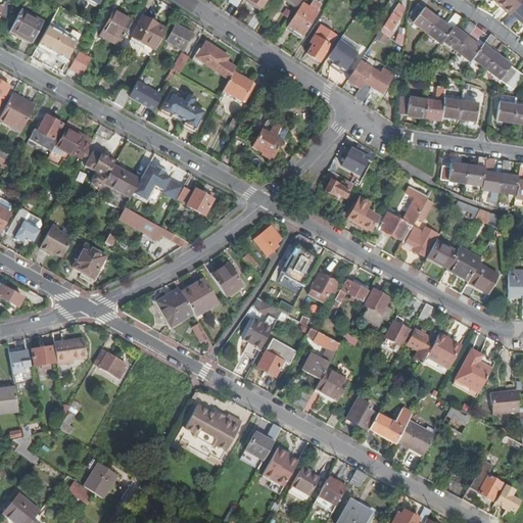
[(0,0),(0,17),(7,21),(15,7),(1,0),(0,0)]
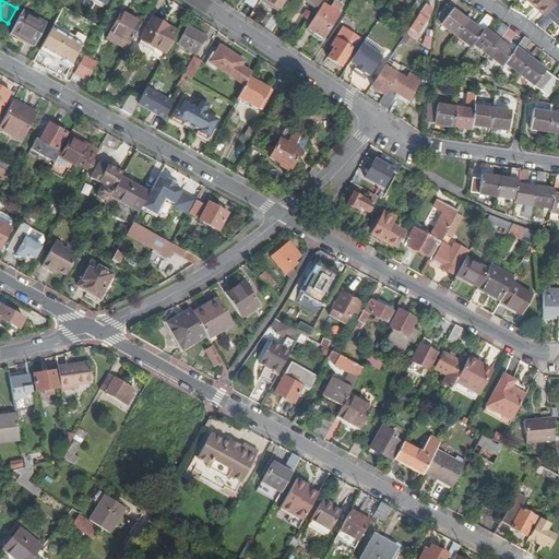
[(246,0),(244,2),(253,10),(259,0),(246,0)]
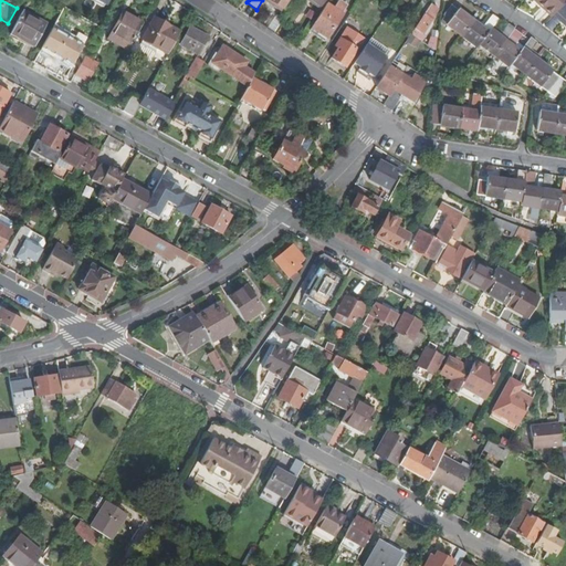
[(265,0),(282,10),(287,0),(265,0)]
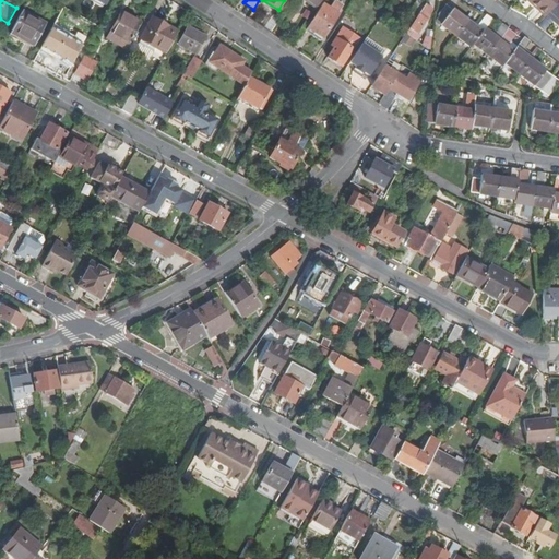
[(527,0),(537,9),(536,10),(542,14),(543,13),(555,0),(527,0)]
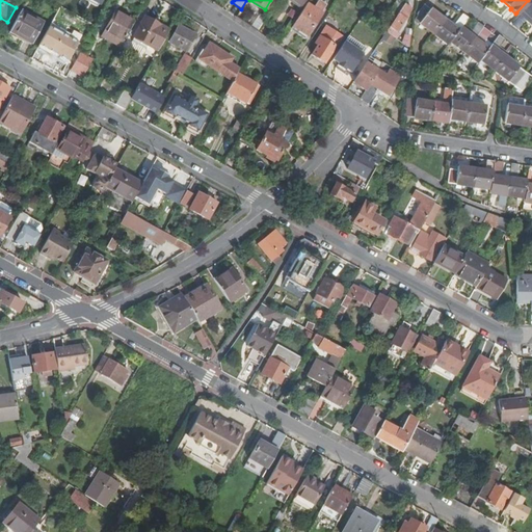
[(531,0),(528,0),(516,12),(531,26),(531,0)]
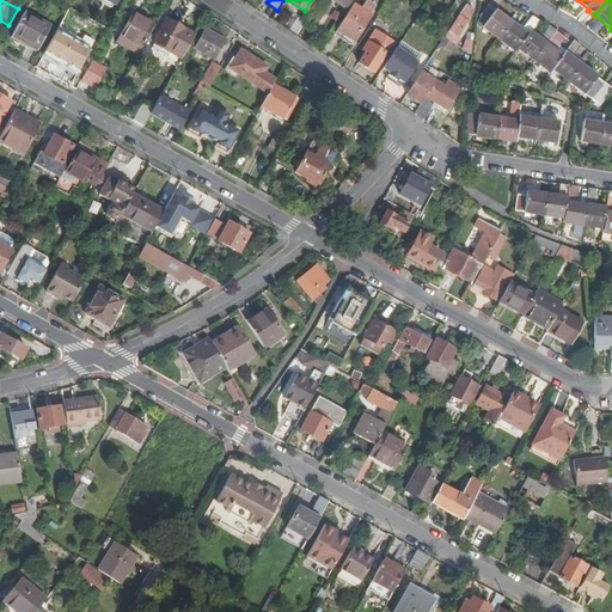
[(353,5),(336,31),(353,42),(371,16),(368,14),(374,6),(367,1),(361,10),(353,5)]
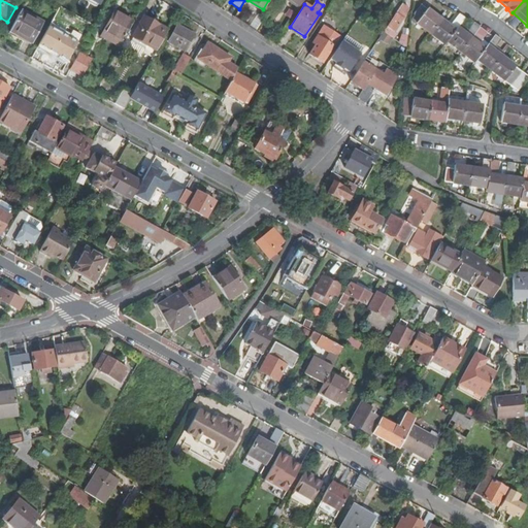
[(380,24),(386,28),(400,5),(394,1),(380,24)]
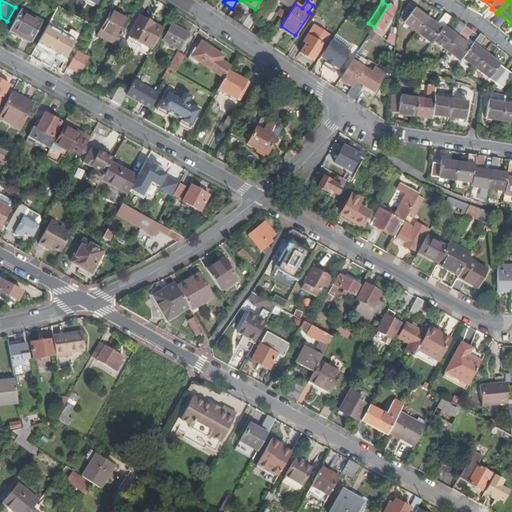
[(395,10),(388,5),(374,27),(371,31),(382,38),(385,33),(382,31),(395,10)]
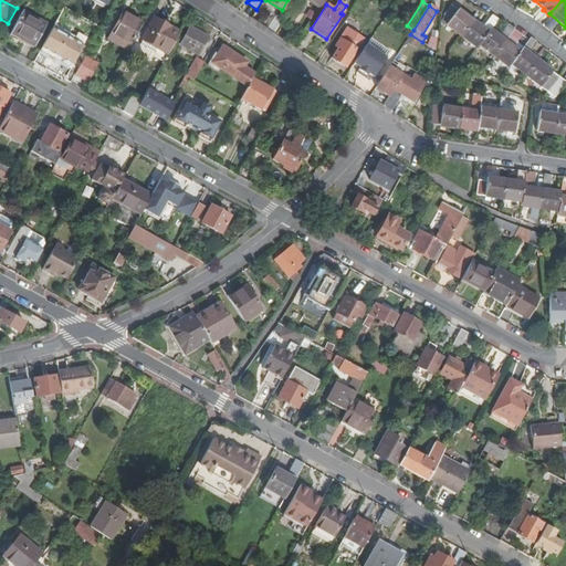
[(447,25),(461,37),(472,21),(458,10),(458,11),(451,6),(443,16),(450,21),(447,25)]
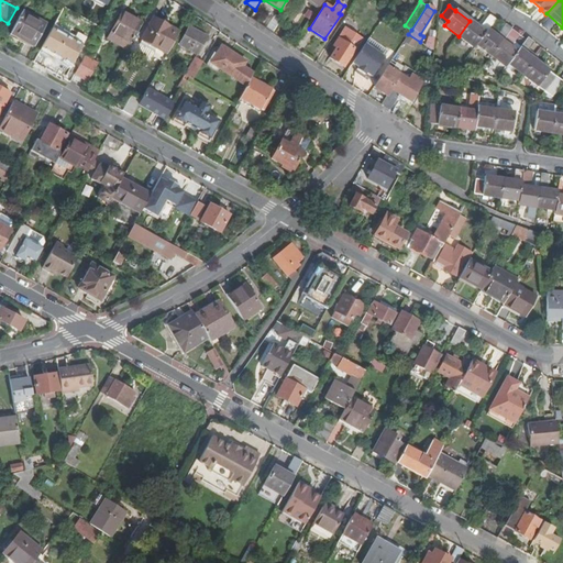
[(22,13),(11,33),(35,46),(46,26),(22,13)]
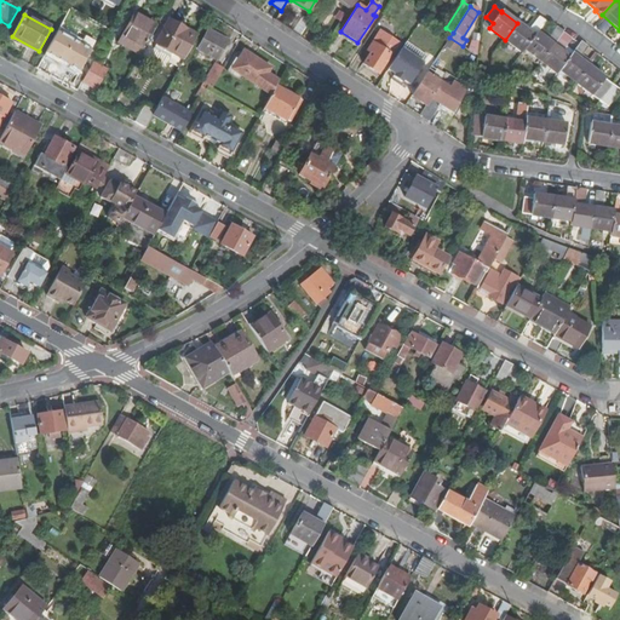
[(130,42),(141,49),(153,26),(133,15),(120,39),(130,45),(130,42)]
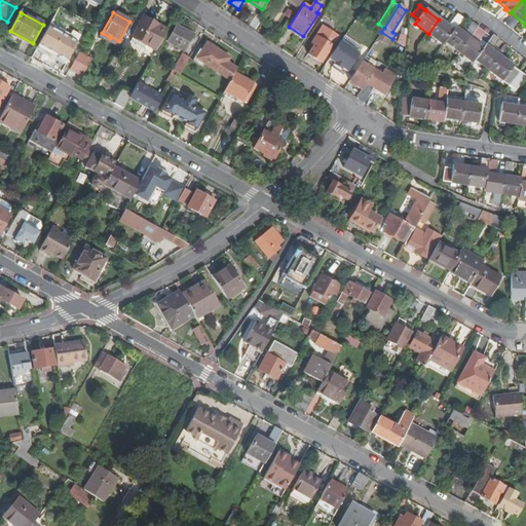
[(249,27),(255,31),(262,19),(257,14),(249,27)]
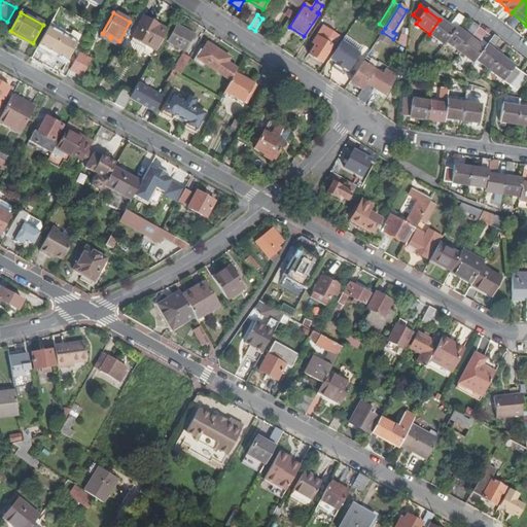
[(440,20),(429,34),(443,45),(445,42),(456,28),(464,18),(457,14),(448,26),(440,20)]
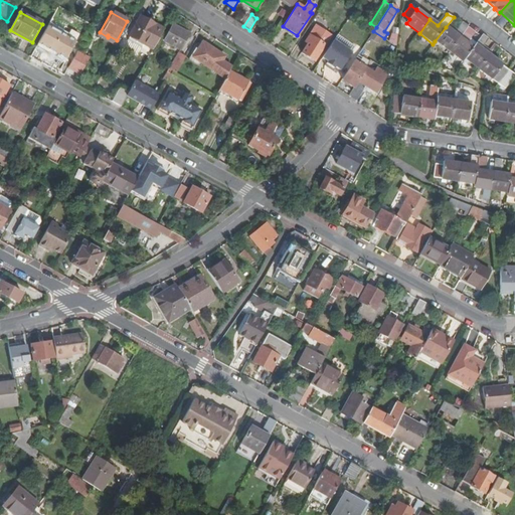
[(130,37),(138,42),(140,39),(154,48),(163,31),(141,17),(130,37)]
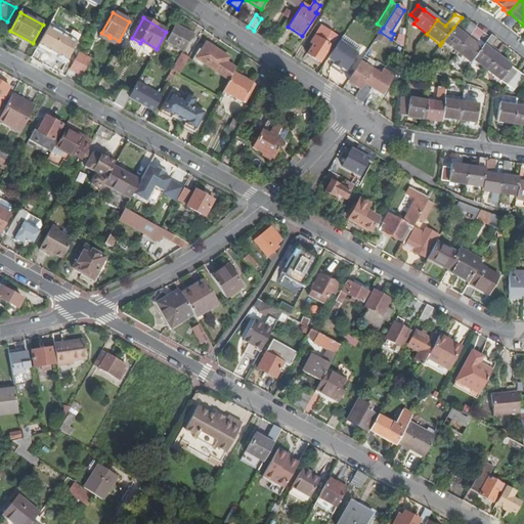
[(442,42),(456,53),(477,28),(471,23),(462,34),(453,28),(442,42)]
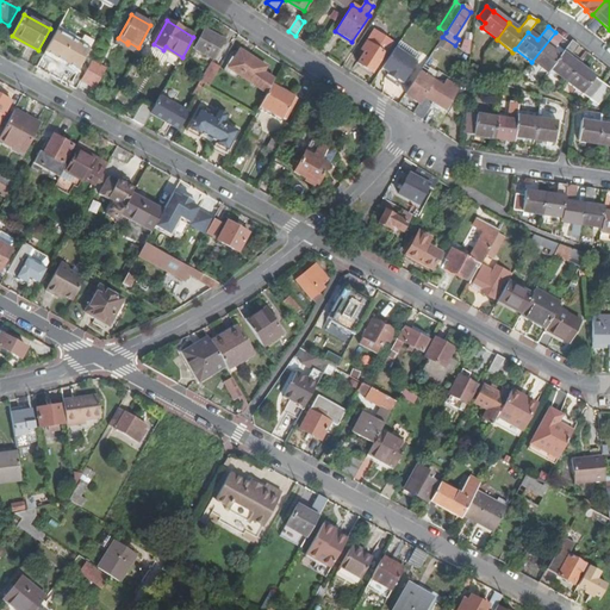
[(194,49),(213,60),(223,41),(205,30),(194,49)]
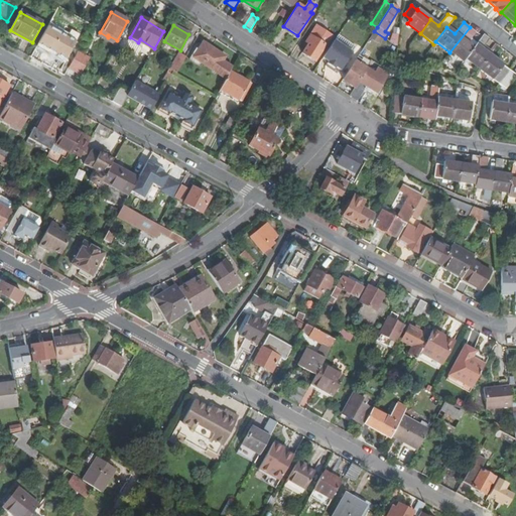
[(463,62),(465,59),(474,47),(467,41),(476,29),(471,25),(470,27),(449,52),(463,62)]
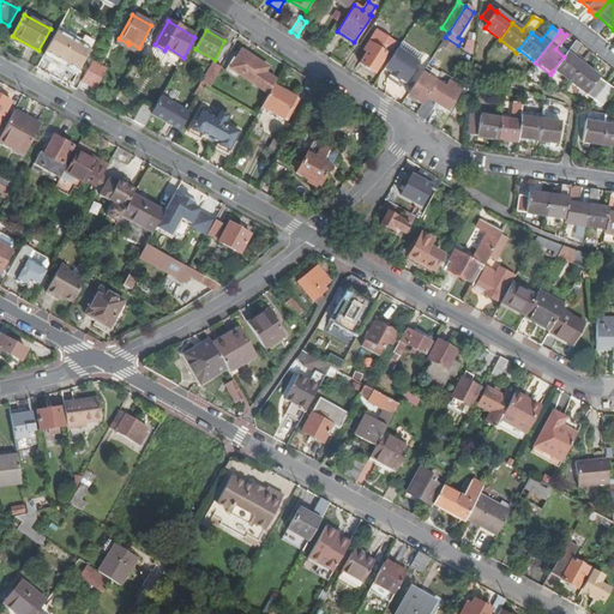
[(375,32),(363,52),(366,53),(359,64),(374,73),(387,55),(379,49),(386,40),(375,32)]
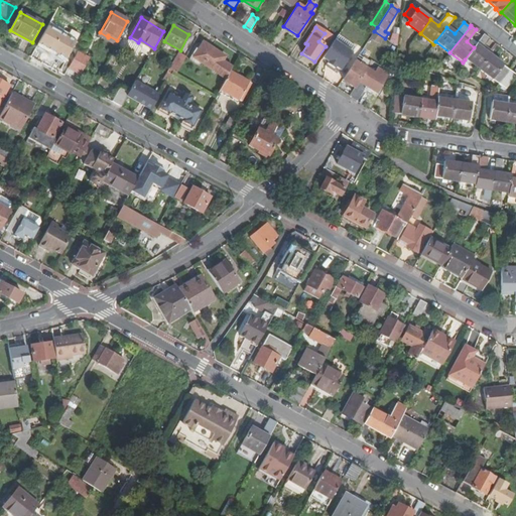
[(31,45),(32,42),(10,30),(8,33),(31,45)]
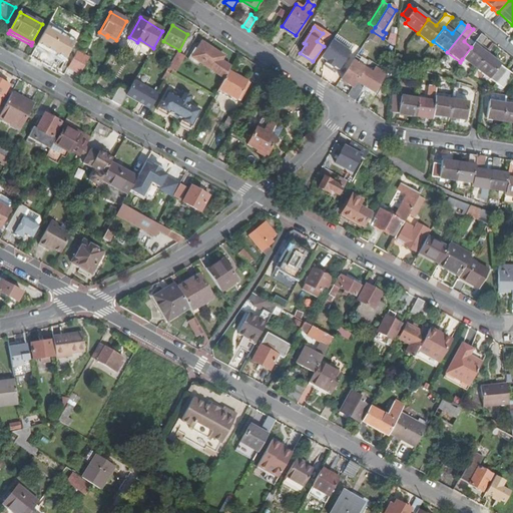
[(53,30),(44,47),(65,59),(75,41),(53,30)]
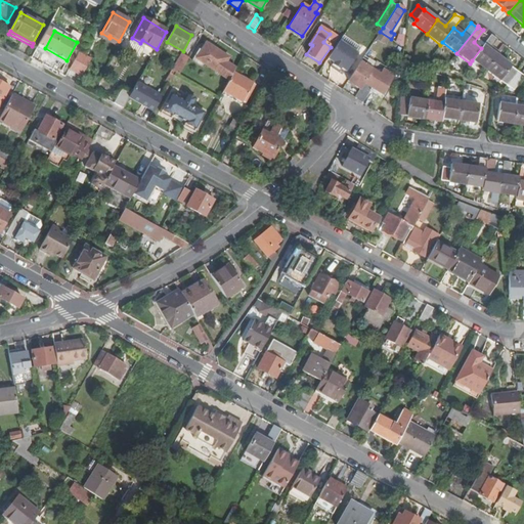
[(481,48),(472,60),(486,72),(498,56),(489,49),(497,40),(491,36),(481,48)]
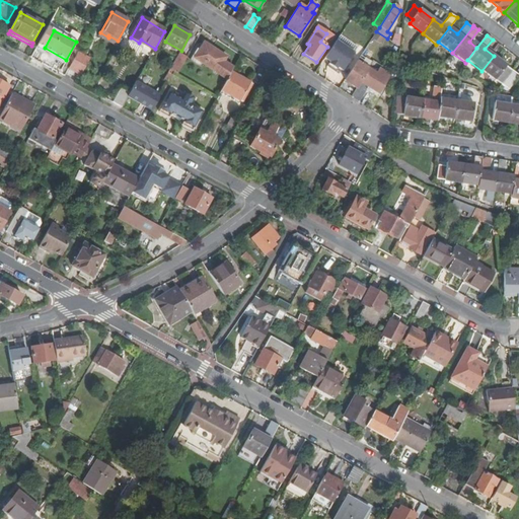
[(141,40),(139,43),(153,52),(155,49),(141,40)]
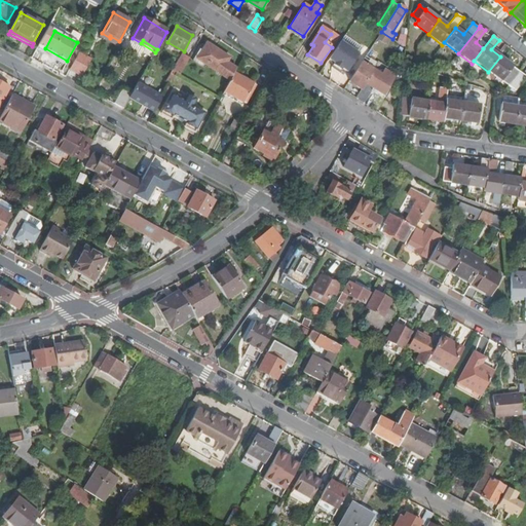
[(359,54),(341,41),(329,59),(335,63),(334,65),(340,70),(342,68),(347,72),(359,54)]
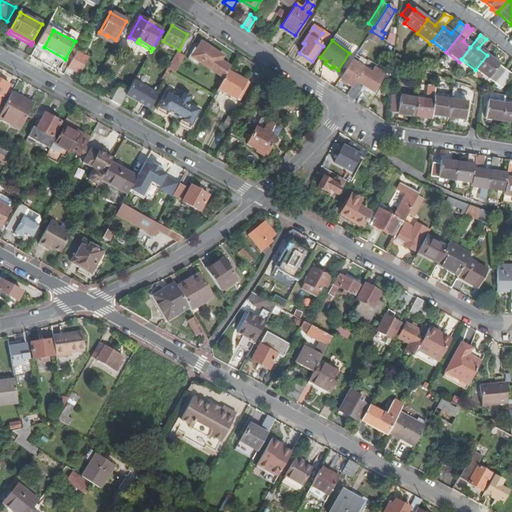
[(190,59),(223,80),(228,72),(230,68),(219,62),(222,57),(200,43),(190,59)]
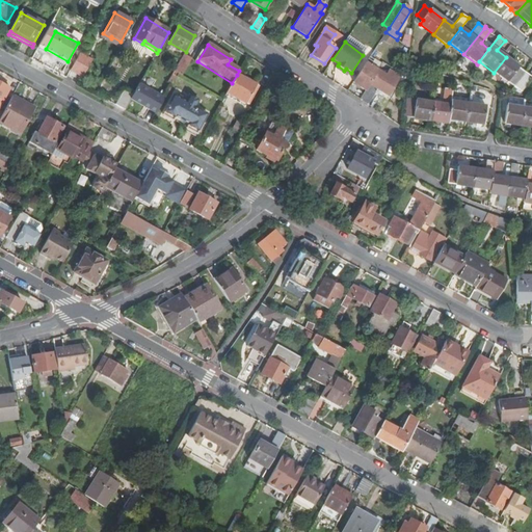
[(85,78),(94,58),(78,53),(70,72),(85,78)]
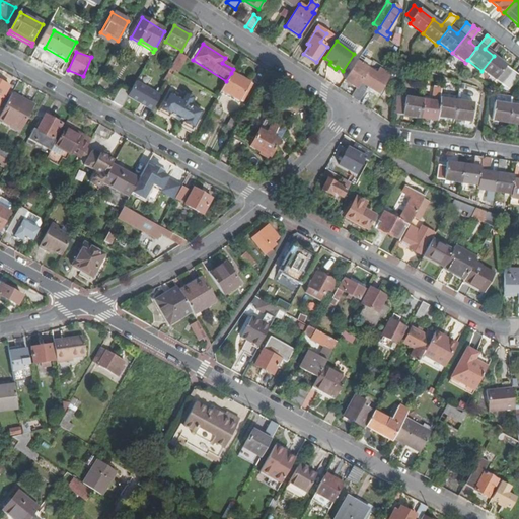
[(362,54),(345,81),(356,88),(373,62),(362,54)]
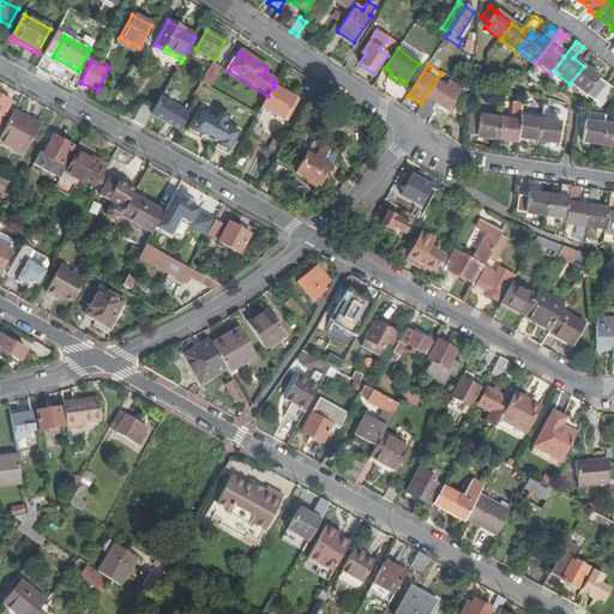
[(206,86),(210,89),(221,68),(214,65),(203,84),(206,86)]
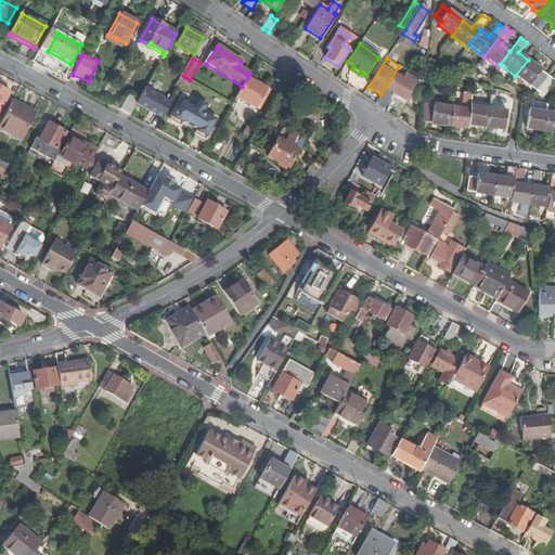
[(528,60),(515,76),(536,91),(547,77),(540,72),(542,71),(528,60)]
